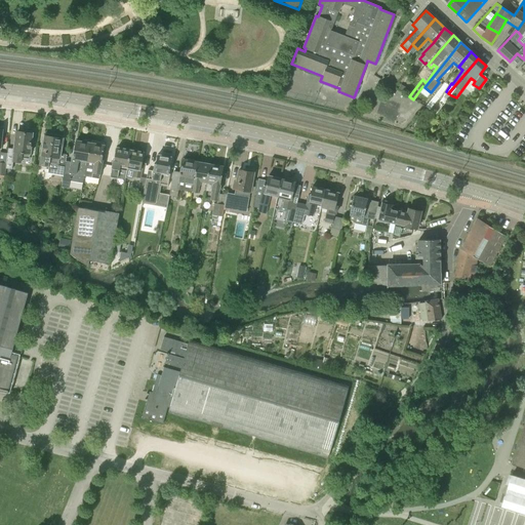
[(430,110),(449,86),(444,83),(426,107),(430,110)]
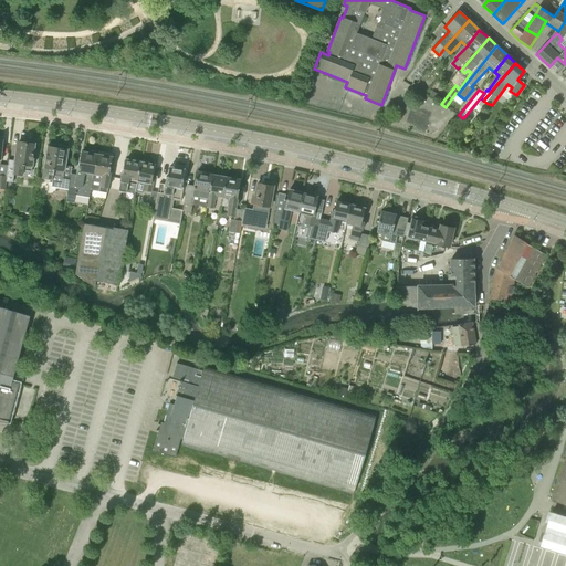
[(9,160),(7,182),(13,182),(13,175),(23,176),(23,170),(24,166),(32,166),(35,142),(25,140),(25,143),(18,143),(18,149),(17,149),(16,161),(9,160)]
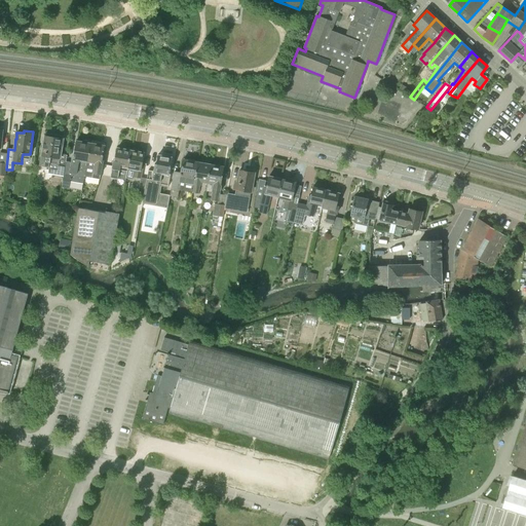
[(43,145),(39,165),(48,167),(48,173),(64,175),(66,164),(59,163),(60,159),(59,159),(62,139),(61,139),(61,138),(46,136),(44,145),(43,145)]
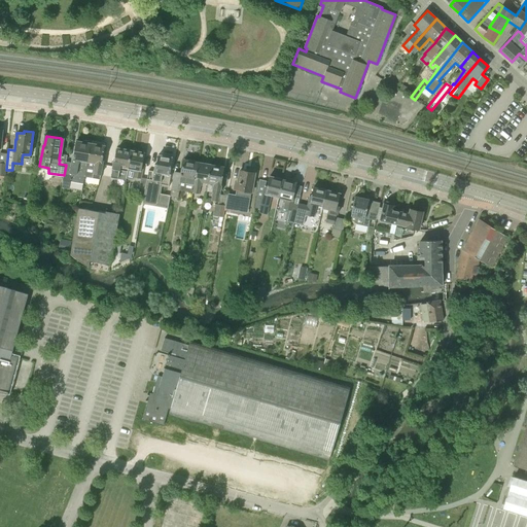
[(90,144),(91,142),(83,140),(82,142),(76,141),(74,156),(72,155),(71,163),(66,162),(66,165),(64,175),(62,187),(69,189),(70,182),(83,184),(84,175),(85,175),(86,167),(91,144),(90,144)]
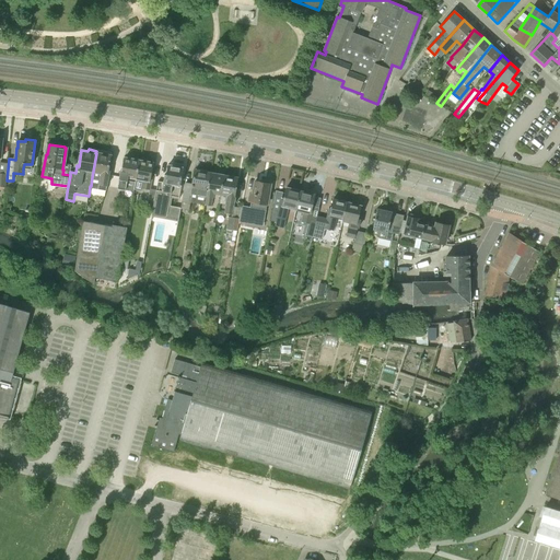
[(111,155),(112,153),(98,151),(97,153),(96,153),(92,177),(100,179),(98,185),(98,189),(106,190),(107,186),(106,186),(112,155),(111,155)]
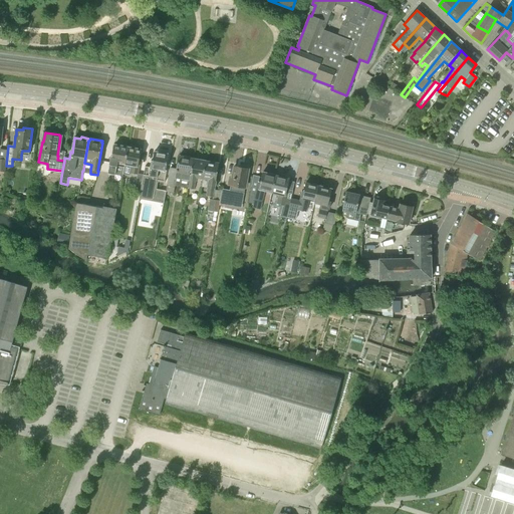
[(123,170),(127,146),(119,144),(119,146),(114,145),(112,157),(110,156),(107,174),(115,175),(116,169),(123,170)]
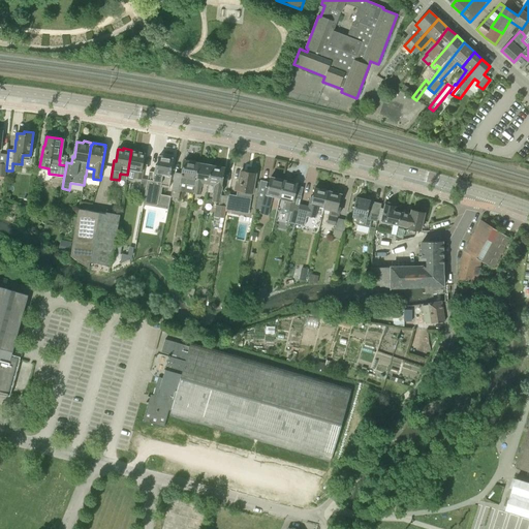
[(134,178),(142,180),(144,169),(142,169),(145,154),(139,153),(139,151),(131,150),(127,175),(126,179),(133,180),(134,178)]
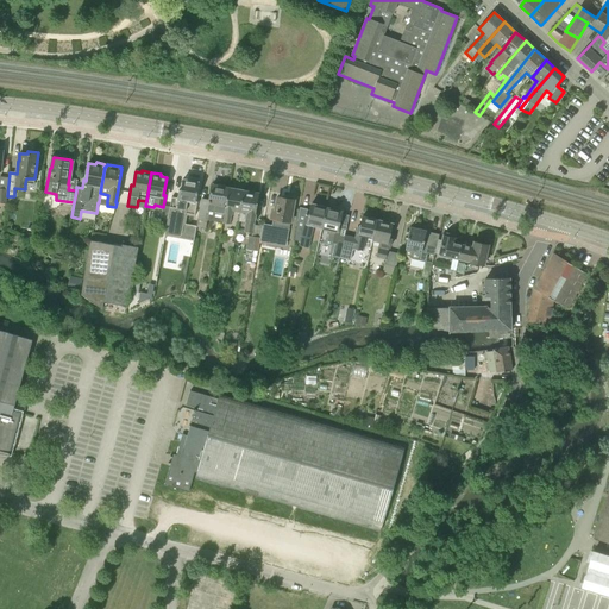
[(165,228),(165,234),(179,237),(180,236),(181,236),(181,234),(182,234),(182,233),(183,225),(186,213),(194,214),(196,203),(195,203),(199,181),(189,180),(189,181),(182,181),(181,190),(177,190),(175,208),(170,208),(165,228)]
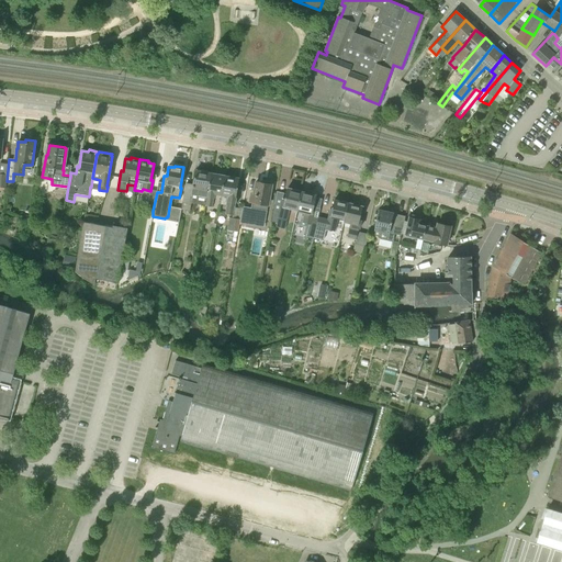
[(190,211),(192,194),(206,197),(211,173),(206,173),(206,172),(195,170),(195,171),(194,171),(191,184),(186,183),(181,210),(190,211)]
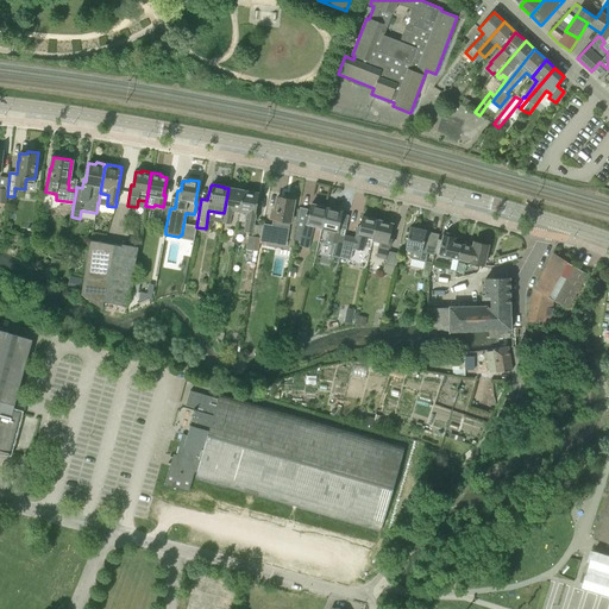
[(242,190),(240,189),(236,188),(234,189),(228,188),(224,213),(223,223),(227,224),(230,224),(232,211),(240,212),(244,190),(242,190)]
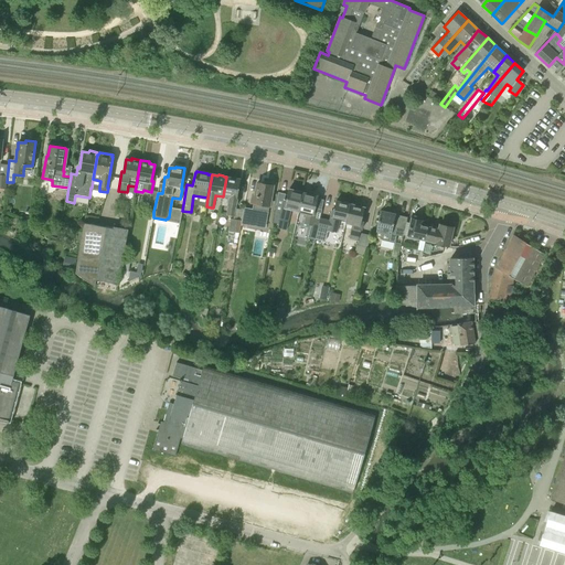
[(223,196),(221,205),(227,206),(226,215),(235,216),(241,180),(226,177),(223,196)]
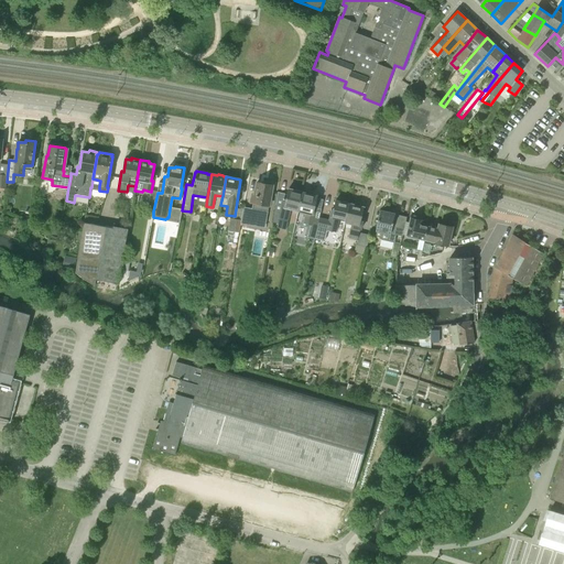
[(241,220),(240,224),(247,225),(249,216),(264,218),(266,219),(272,184),(270,184),(270,183),(263,182),(263,183),(257,182),(253,195),(251,195),(249,203),(252,204),(252,209),(243,207),(241,220)]
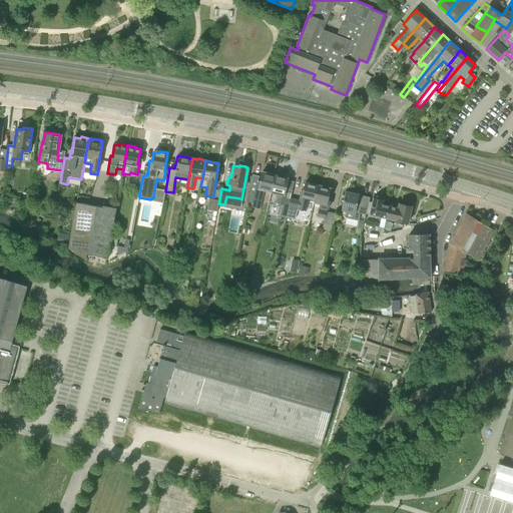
[(250,186),(247,202),(252,203),(254,198),(263,200),(265,191),(272,192),(276,175),(274,174),(274,173),(269,172),(269,173),(263,171),(260,181),(257,181),(255,187),(250,186)]
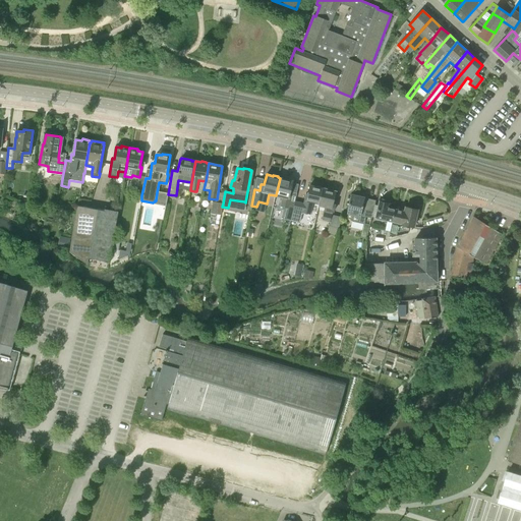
[(135,193),(141,195),(146,177),(139,177),(135,193)]
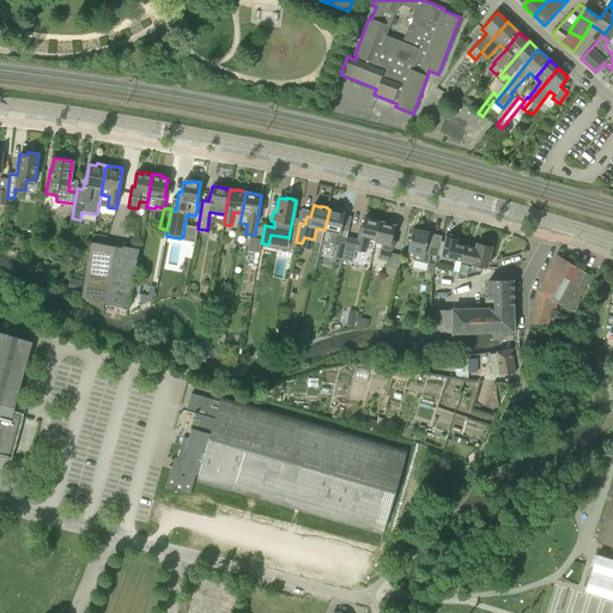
[(329,210),(325,230),(332,232),(329,243),(333,244),(339,246),(337,256),(343,258),(346,244),(349,234),(350,228),(341,225),(345,213),(337,211),(338,210),(331,208),(331,210),(329,210)]
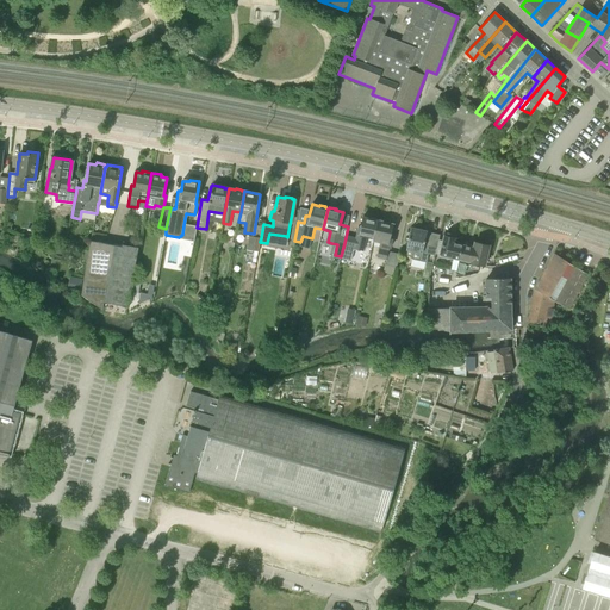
[(344,243),(341,256),(352,259),(353,249),(358,250),(363,251),(367,237),(373,240),(374,240),(378,221),(377,221),(375,218),(372,217),(371,219),(362,217),(359,230),(358,230),(356,235),(347,232),(344,243)]
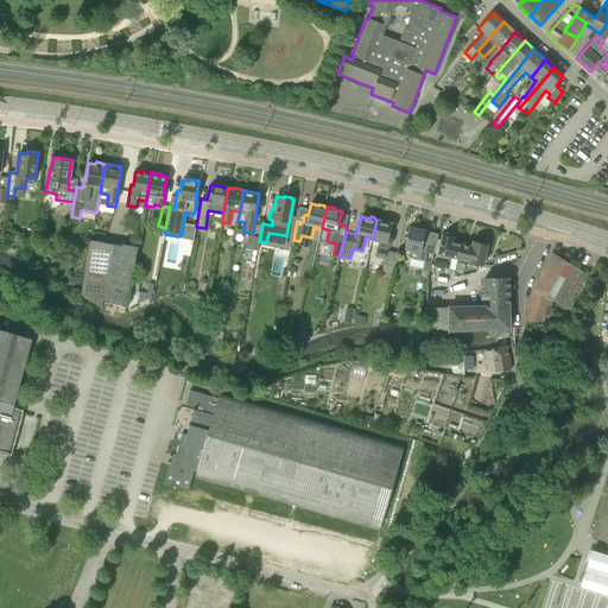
[(385,221),(384,220),(380,219),(379,220),(377,220),(373,239),(372,241),(379,242),(375,258),(385,260),(384,264),(396,266),(399,253),(387,251),(388,248),(390,248),(392,239),(388,238),(392,223),(385,221)]
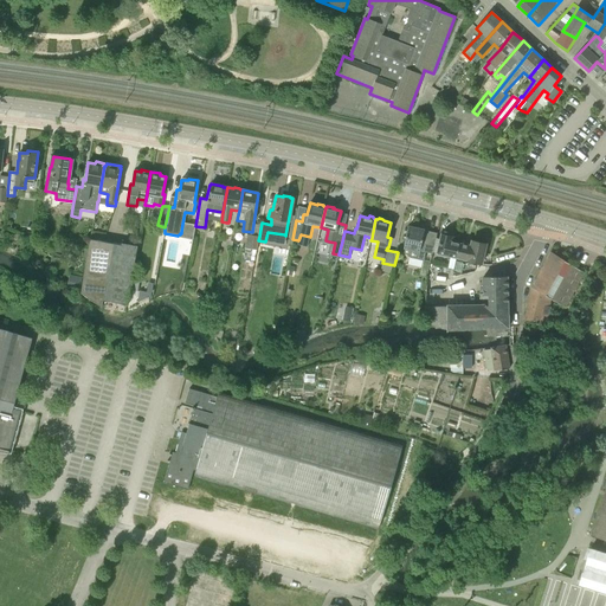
[(408,226),(403,249),(405,249),(404,253),(410,255),(408,257),(424,260),(425,252),(432,253),(437,233),(424,230),(424,229),(417,226),(416,229),(408,226)]
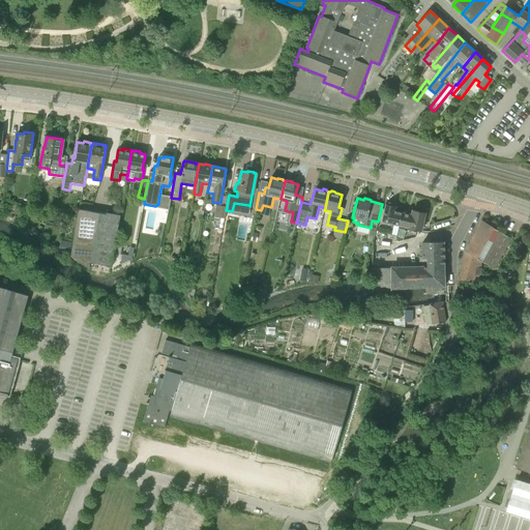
[(392,206),(393,205),(388,204),(387,205),(386,205),(382,223),(400,227),(402,213),(393,211),(394,207),(392,206)]
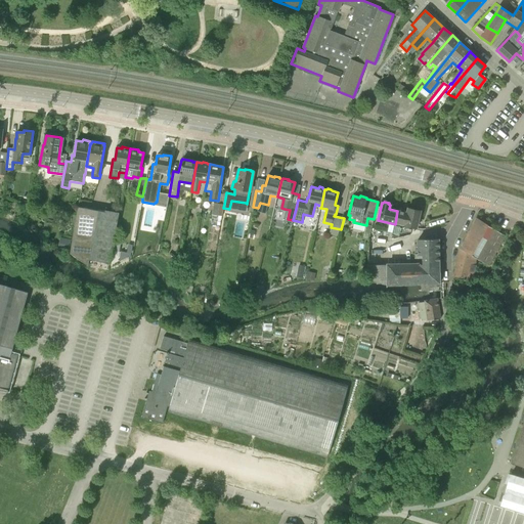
[(214,203),(212,215),(222,217),(223,208),(224,205),(214,203)]
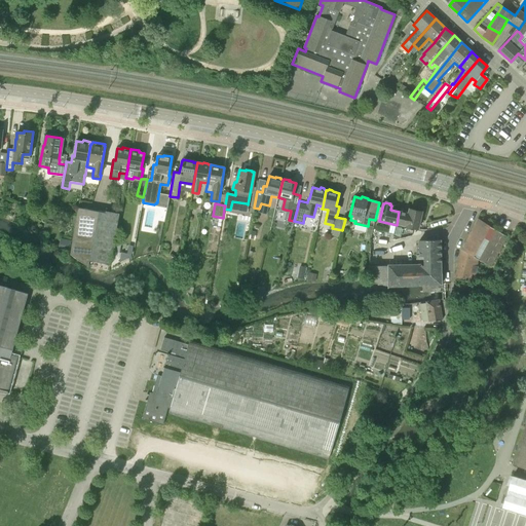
[(88,266),(89,261),(98,212),(78,209),(70,254),(79,260),(88,266)]
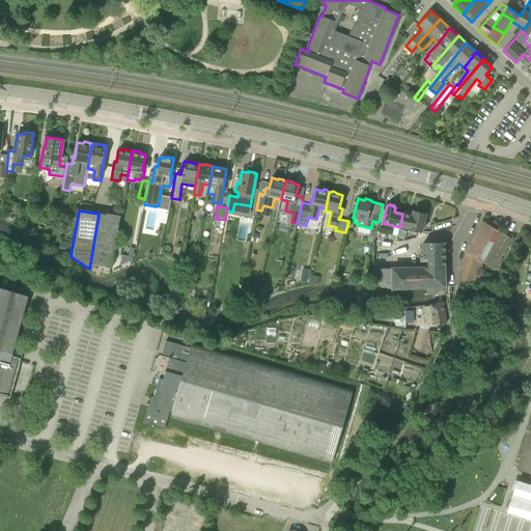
[(402,214),(400,227),(421,231),(426,214),(413,212),(412,216),(402,214)]
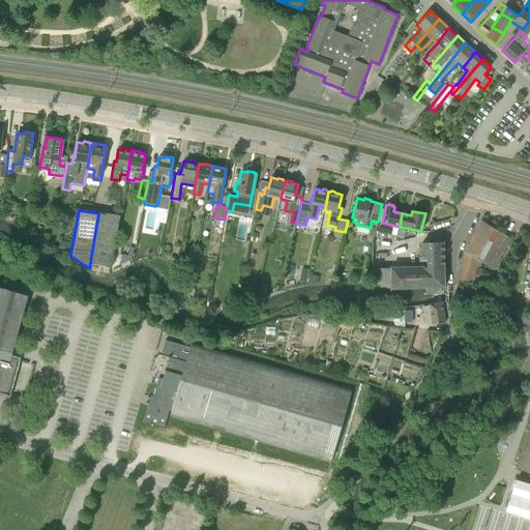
[(111,266),(120,216),(98,213),(90,263),(111,266)]
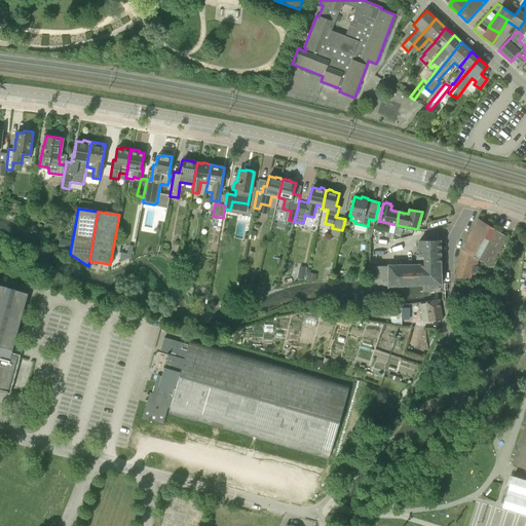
[(490,267),(506,236),(479,219),(461,250),(455,278),(474,283),(479,260),(490,267)]
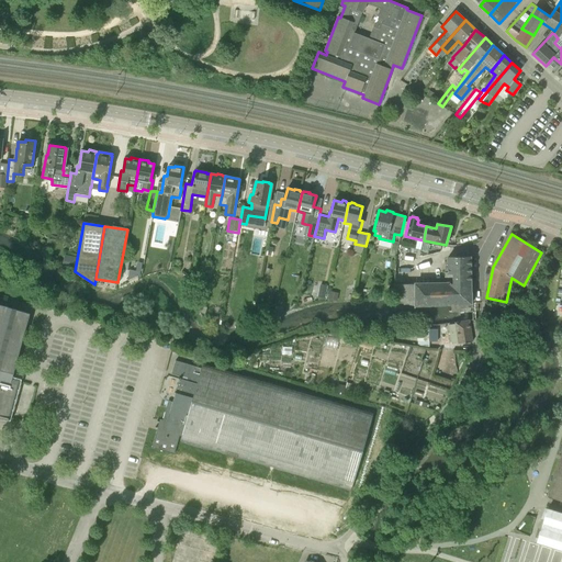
[(471,305),(471,282),(471,257),(448,258),(448,273),(452,274),(452,282),(426,282),(426,276),(413,276),(414,284),(394,284),(394,301),(394,302),(398,302),(398,303),(401,303),(403,303),(404,305),(409,305),(412,305),(414,305),(414,307),(451,306),(471,305)]
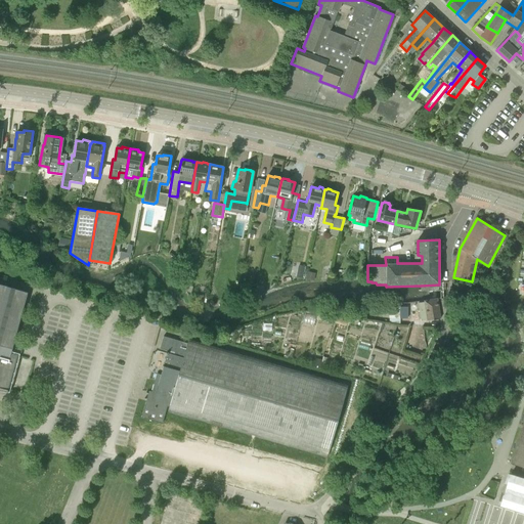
[(304,276),(306,265),(300,263),(297,275),(304,276)]
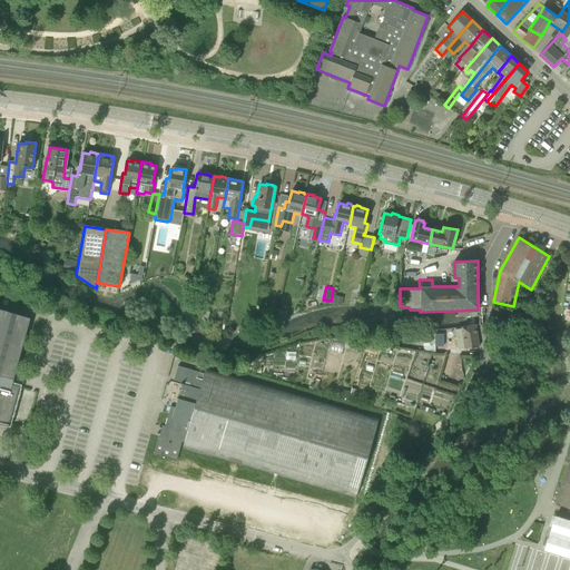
[(0,422),(9,424),(9,423),(12,411),(15,404),(19,387),(19,386),(12,384),(15,376),(17,369),(28,328),(30,318),(17,314),(6,311),(8,302),(8,301),(0,298),(0,422)]
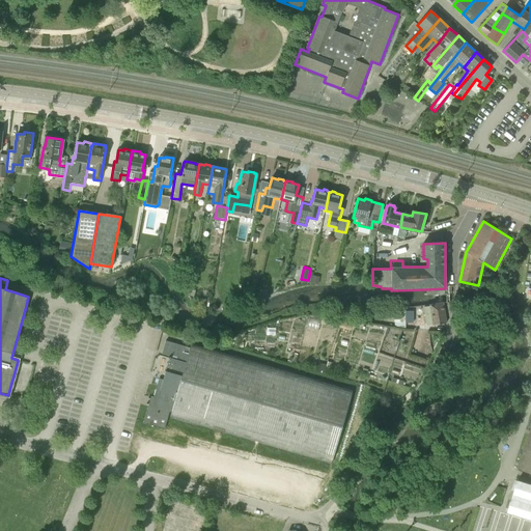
[(443,302),(430,305),(434,325),(446,323),(443,302)]
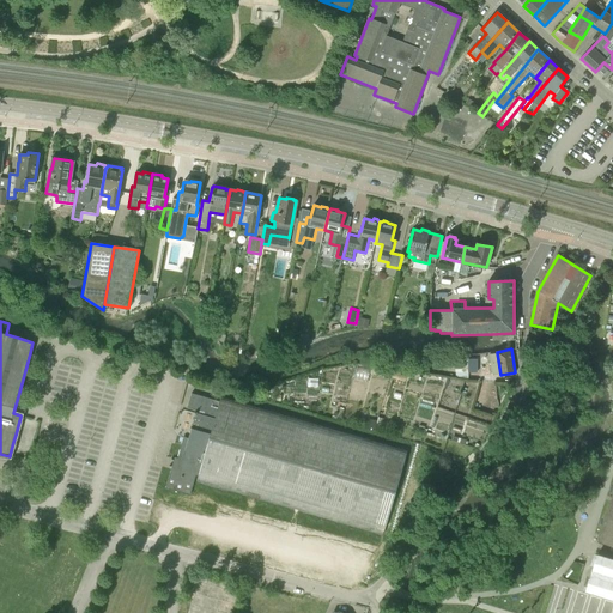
[(169,469),(164,487),(192,496),(196,481),(382,535),(408,448),(222,394),(219,401),(211,399),(192,393),(187,407),(196,411),(196,413),(195,413),(188,438),(182,437),(176,459),(173,457),(169,469)]
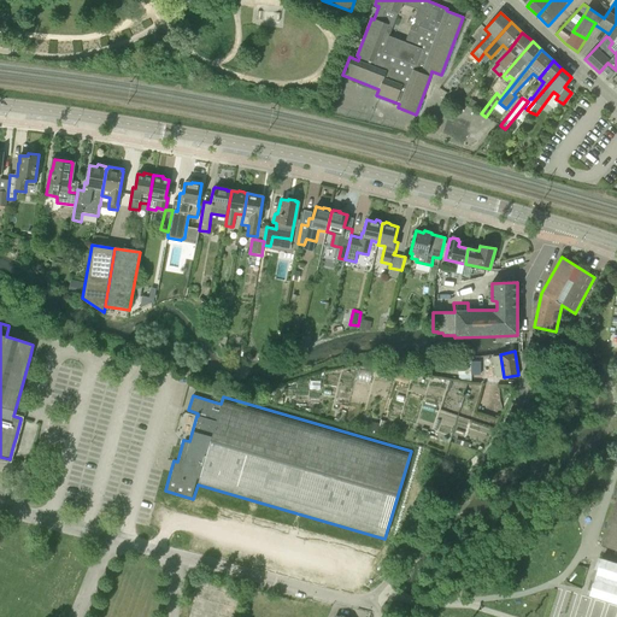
[(616,491),(600,545),(616,550),(616,491)]
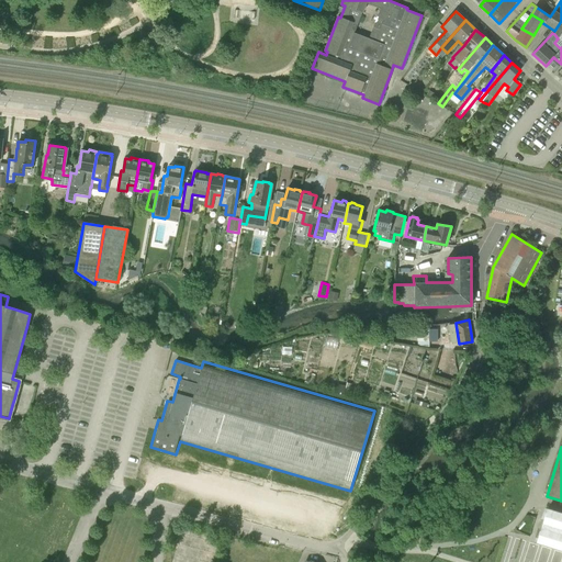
[(536,541),(561,549),(561,513),(546,508),(536,541)]
